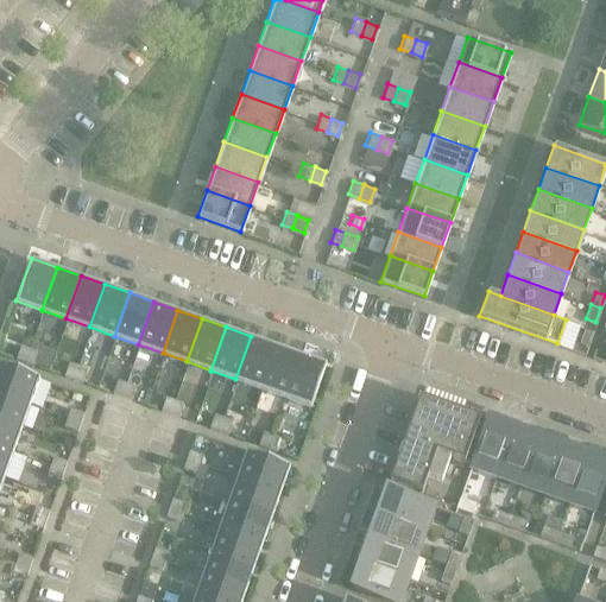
[(584,328),(579,341),(587,344),(592,330),(584,328)]
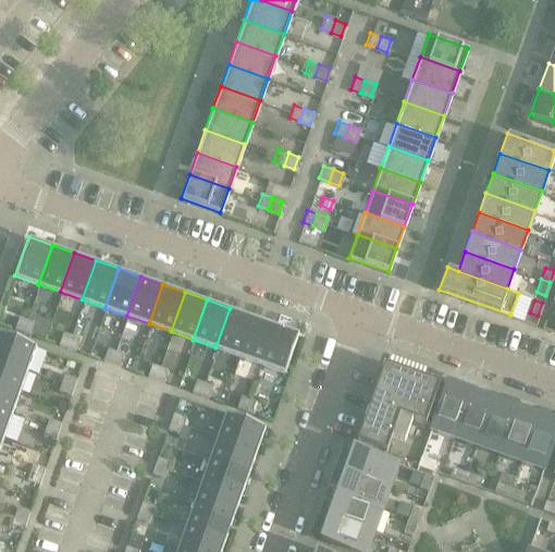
[(237,355),(251,316),(230,308),(216,347),(237,355)]
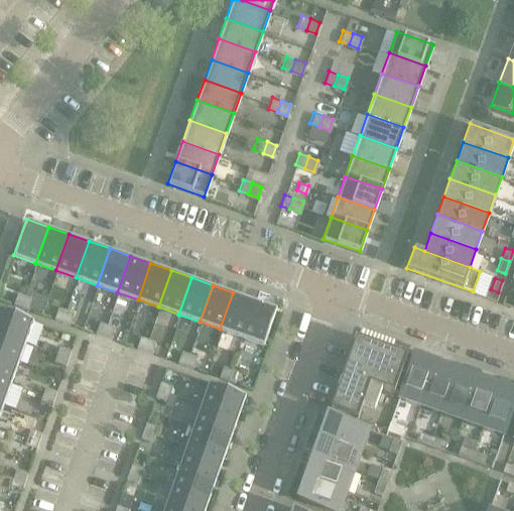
[(20,305),(24,293),(16,291),(12,302),(20,305)]
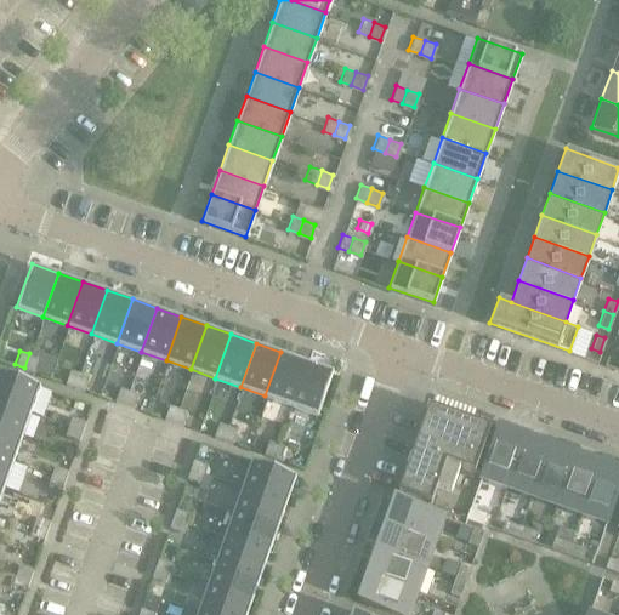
[(290,405),(306,360),(280,352),(265,396),(290,405)]
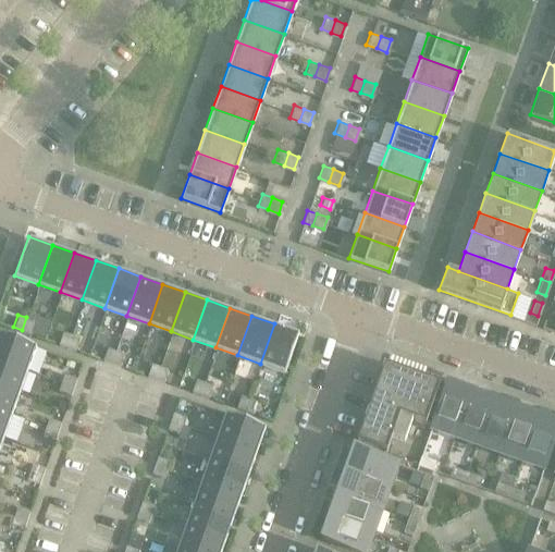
[(35,320),(26,317),(22,330),(31,332),(35,320)]
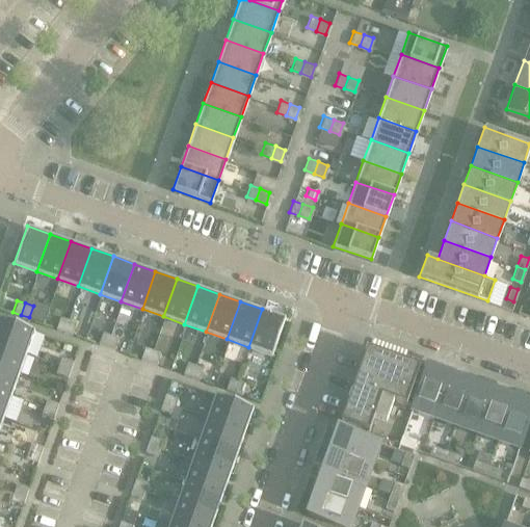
[(284,317),(262,309),(248,347),(270,354),(284,317)]
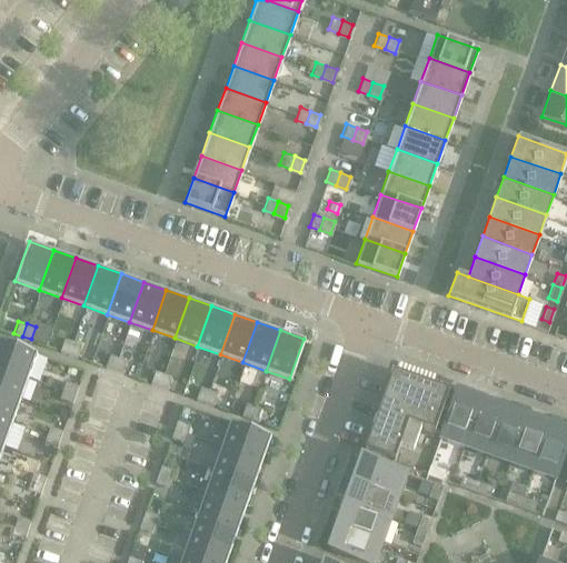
[(68,352),(72,340),(63,337),(59,349),(68,352)]
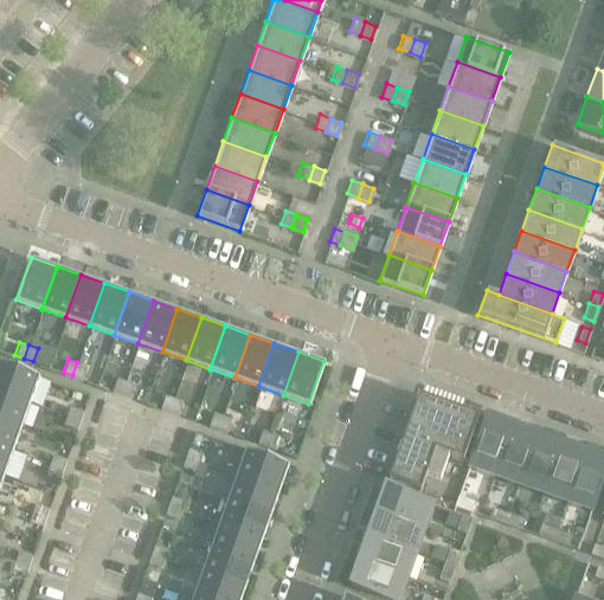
[(38,375),(0,361),(0,389),(29,400),(38,375)]
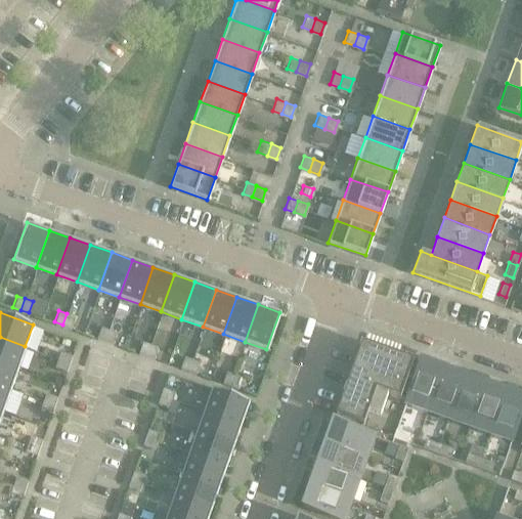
[(74,316),(67,313),(62,325),(70,328),(74,316)]
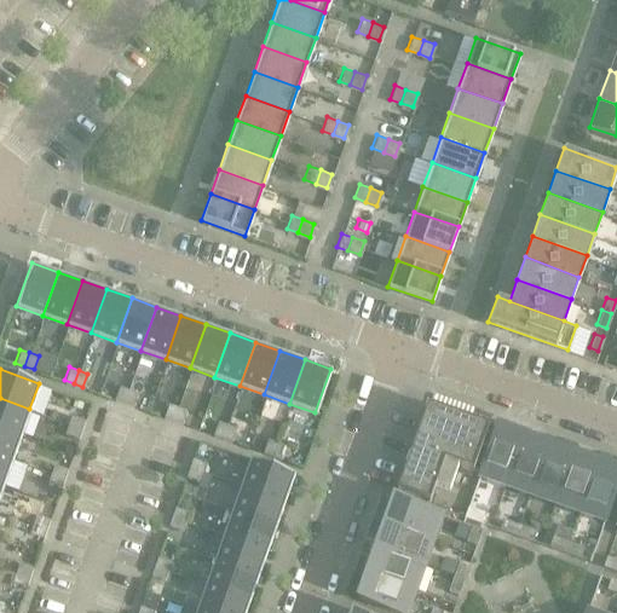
[(122,402),(127,387),(119,385),(114,398),(122,402)]
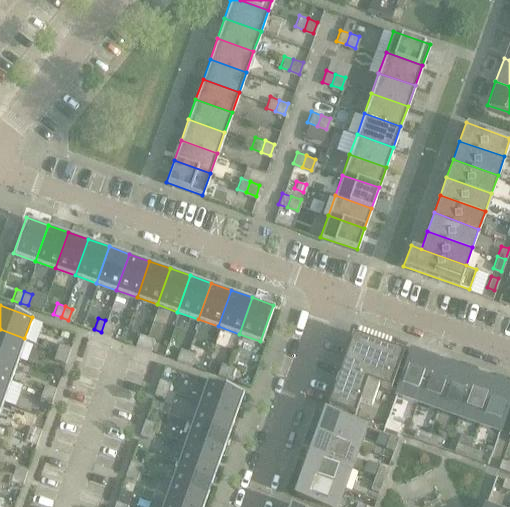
[(113,323),(105,320),(101,332),(109,334),(113,323)]
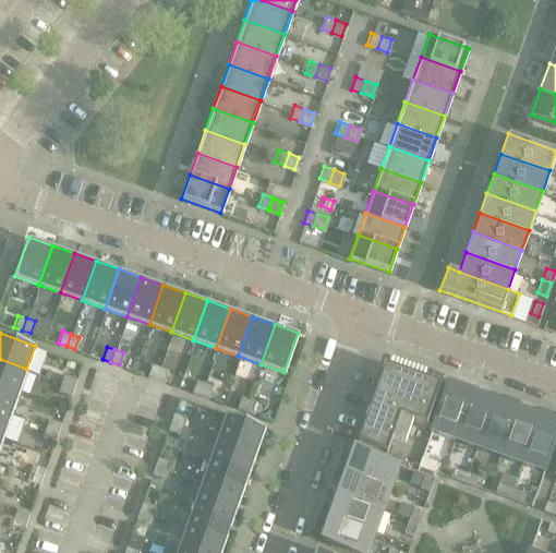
[(0,384),(19,391),(26,369),(0,359),(0,384)]
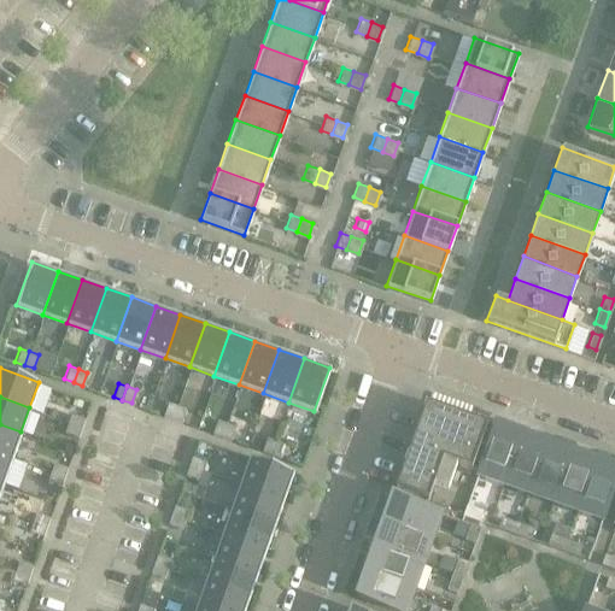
[(171,417),(176,404),(168,400),(163,413),(171,417)]
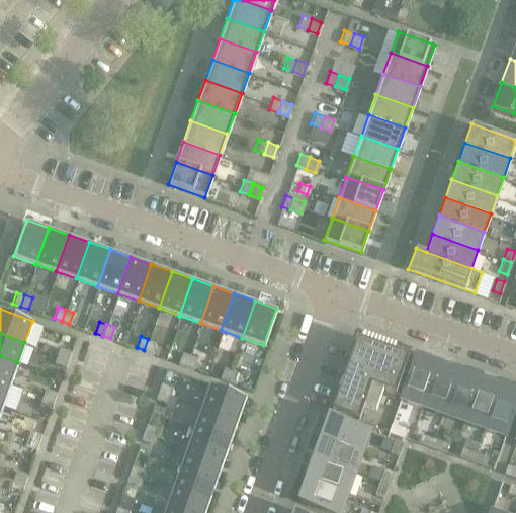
[(401,394),(414,358),(408,356),(408,355),(356,337),(329,415),(355,424),(357,418),(358,419),(362,406),(374,410),(381,388),(395,393),(395,392),(401,394)]
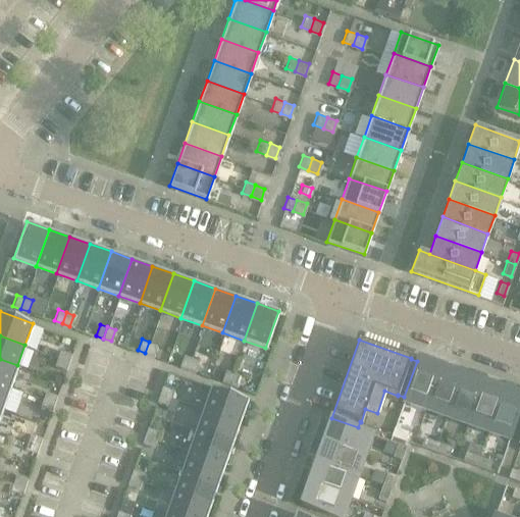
[(157,344),(149,342),(145,353),(153,356),(157,344)]
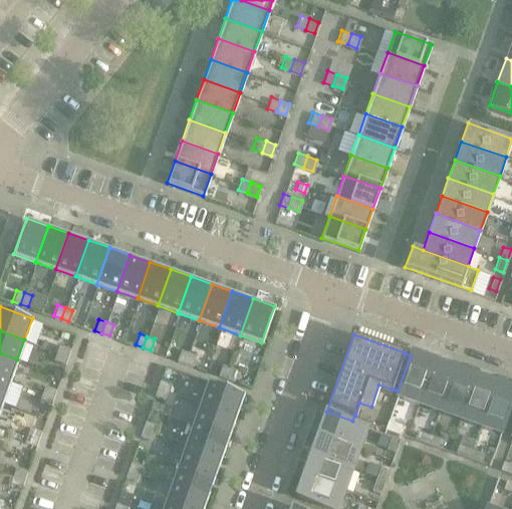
[(70,347),(58,343),(56,350),(67,354),(70,347)]
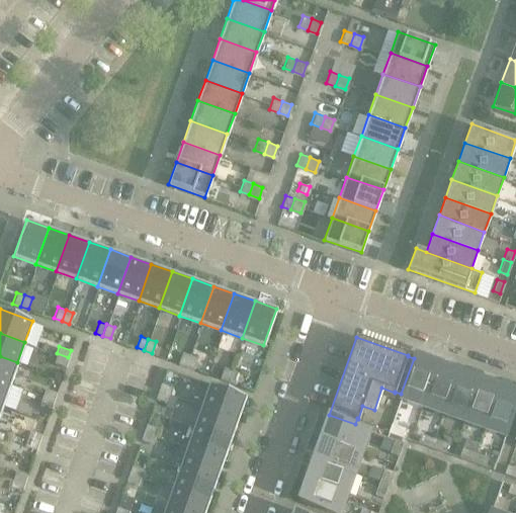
[(185,365),(189,353),(182,351),(178,362),(185,365)]
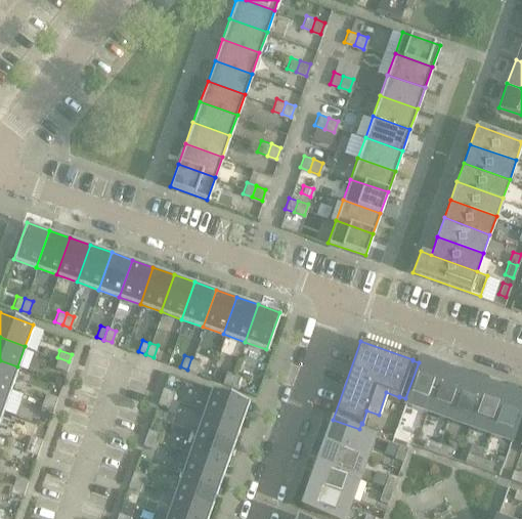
[(66,370),(69,361),(57,357),(54,365),(66,370)]
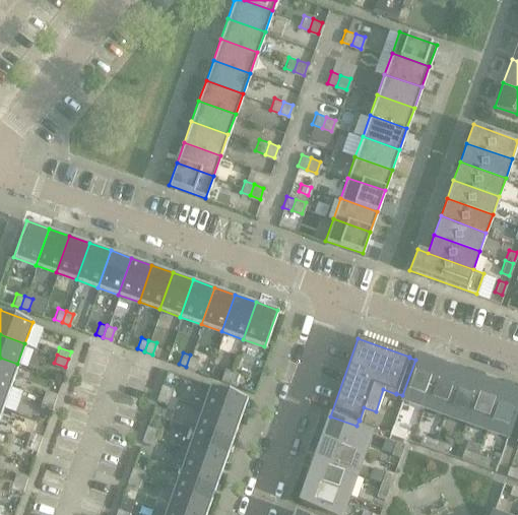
[(198,358),(190,355),(186,367),(194,369),(198,358)]
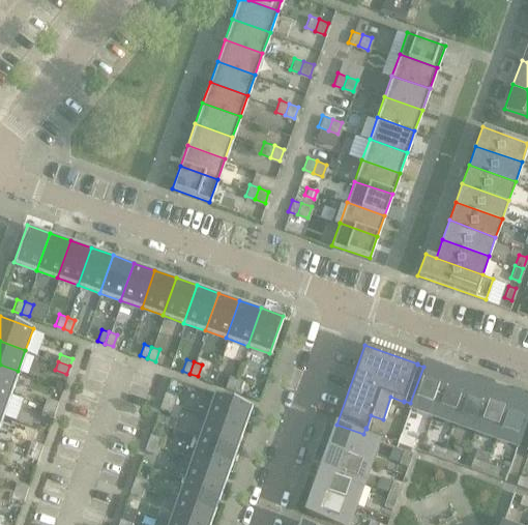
[(0,388),(10,392),(18,371),(0,365),(0,388)]
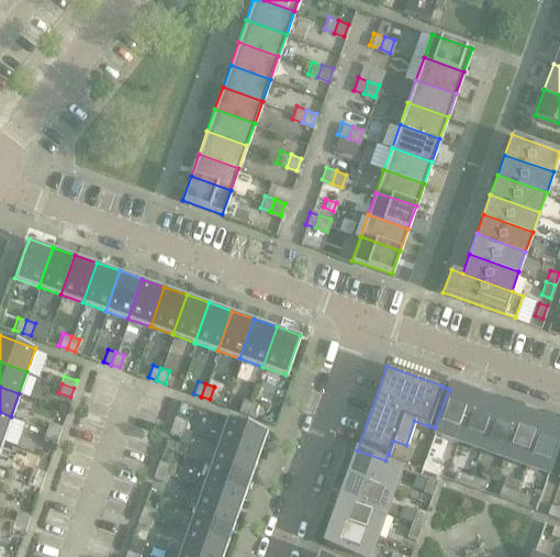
[(455,446),(473,397),(449,388),(449,389),(435,427),(434,430),(457,437),(454,445),(455,446)]
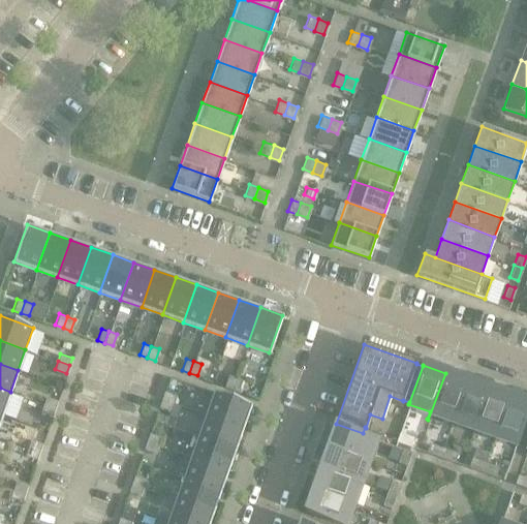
[(231,388),(236,376),(228,373),(224,384),(231,388)]
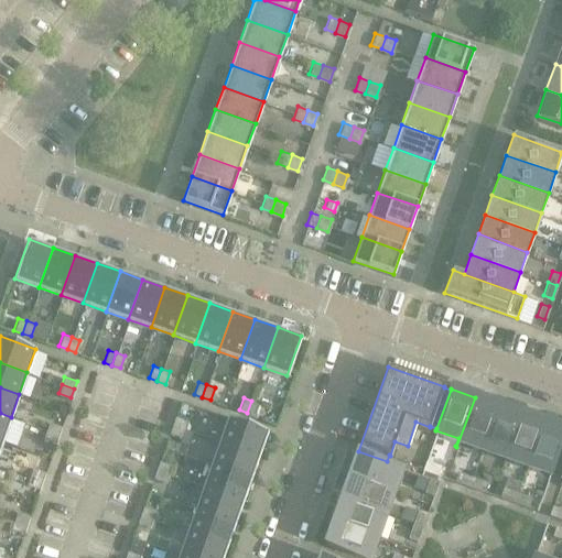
[(479,455),(497,405),(475,397),(456,447),(479,455)]
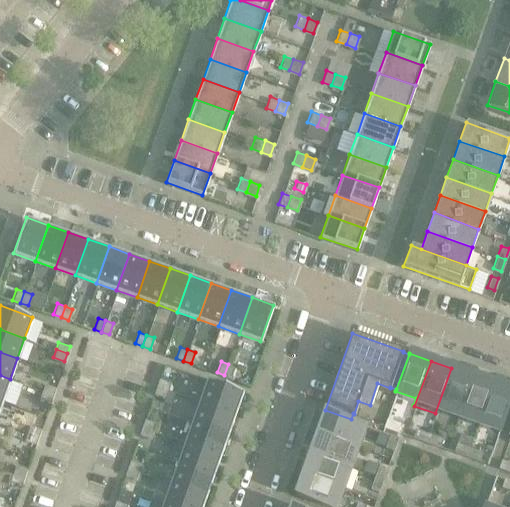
[(236,367),(228,364),(224,375),(232,378),(236,367)]
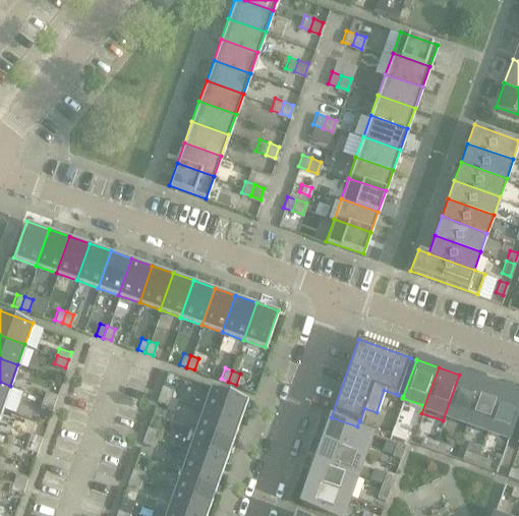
[(463,427),(479,382),(459,375),(443,420),(463,427)]
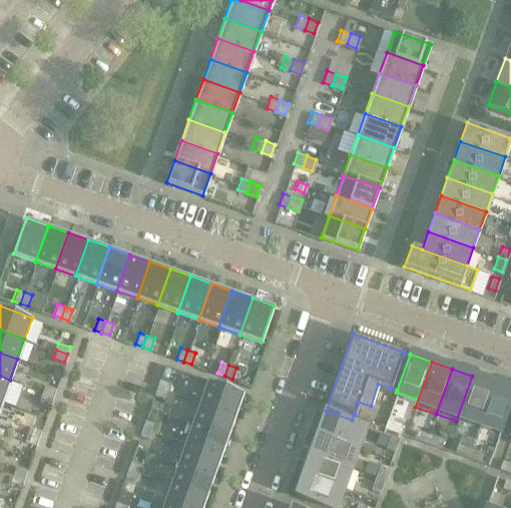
[(0,399),(3,400),(10,380),(0,376),(0,399)]
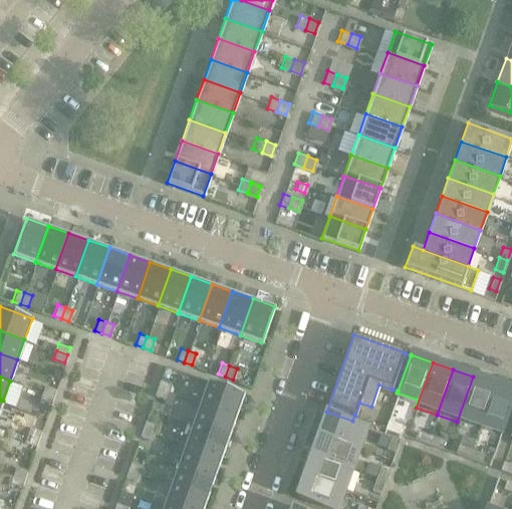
[(480,422),(494,384),(473,376),(457,422),(458,422),(460,415),(480,422)]
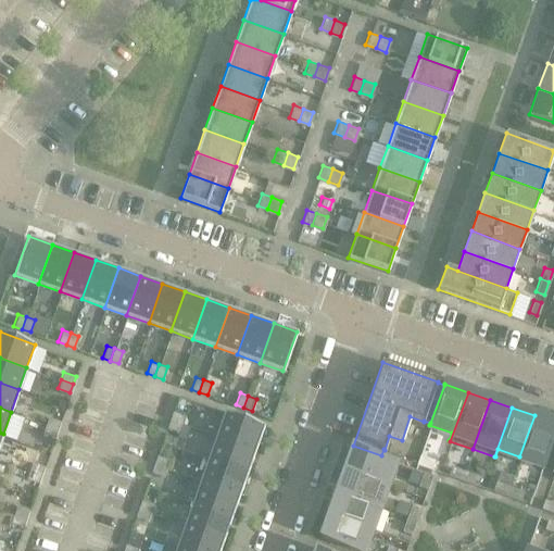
[(185,414),(172,410),(170,418),(181,423),(185,414)]
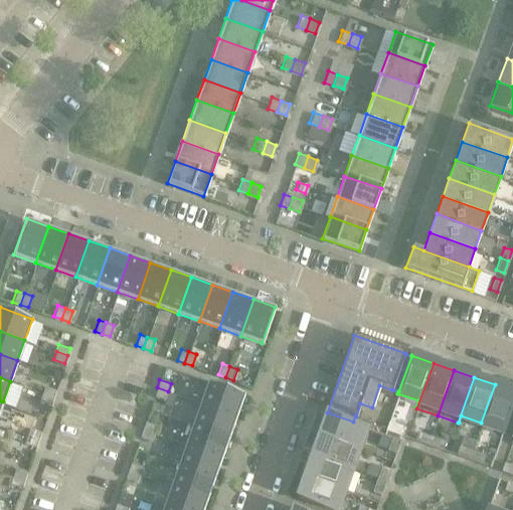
[(243,393),(207,380),(199,402),(236,415),(243,393)]
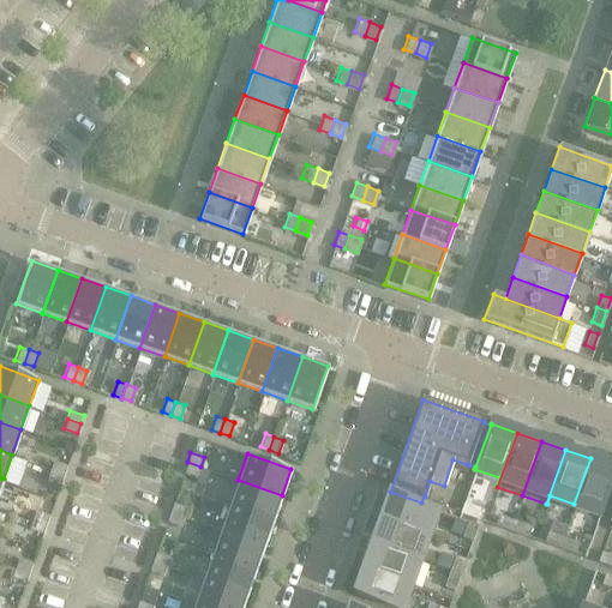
[(66,463),(53,458),(49,468),(64,473),(66,463)]
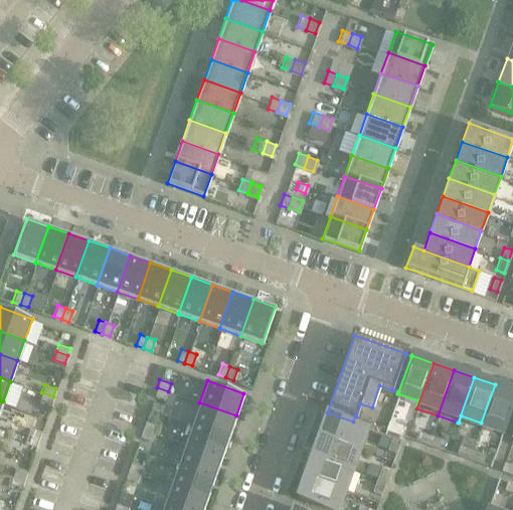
[(512,400),(512,390),(495,384),(481,422),(503,430),(512,400)]
